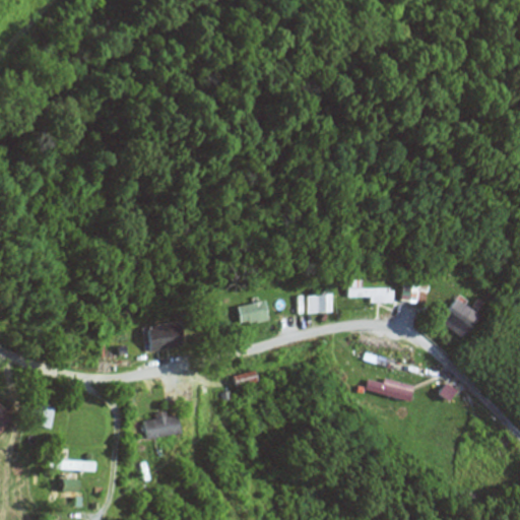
[(368,297),(368,303),(392,303),(392,276),(345,275),(345,297),(368,297)]
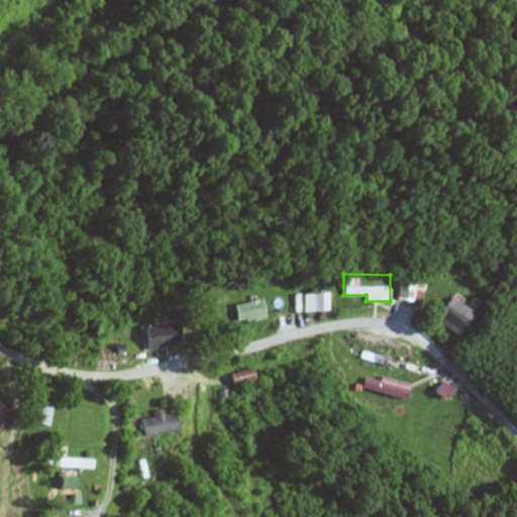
[(422,281),(403,281),(403,301),(422,301),(422,281)]
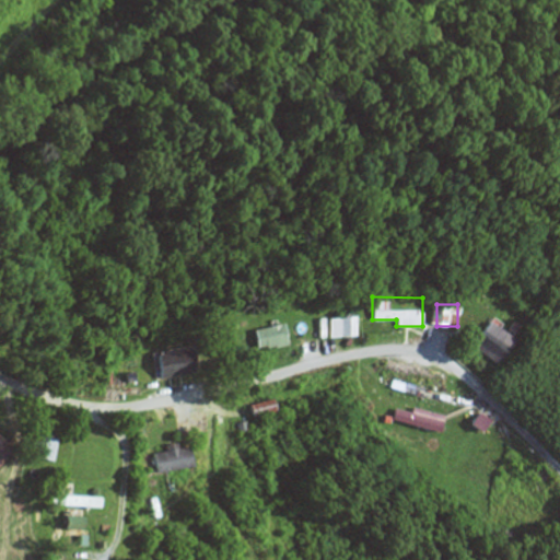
[(473,347),(501,364),(516,340),(488,322),(473,347)]
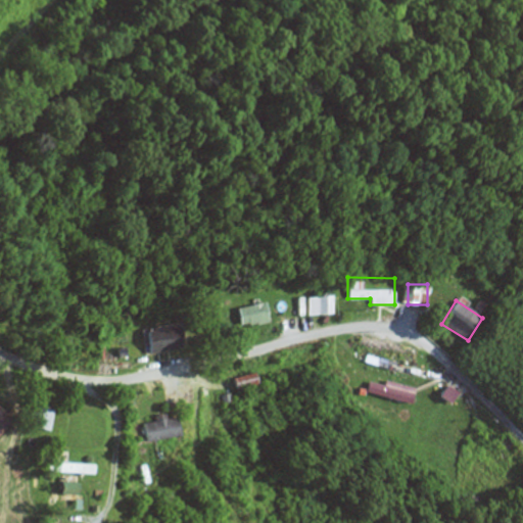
[(268,321),(264,301),(236,307),(241,327),(268,321)]
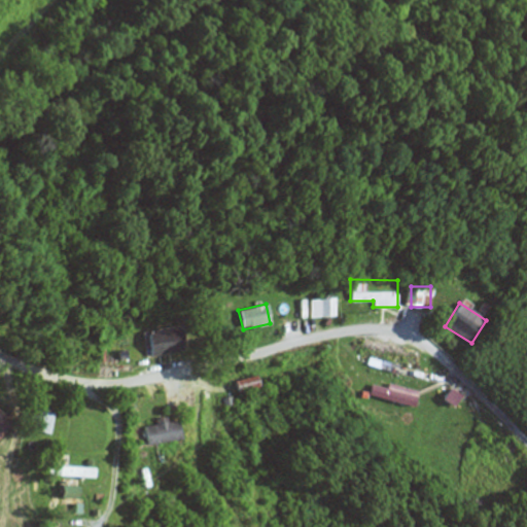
[(311,316),(334,316),(334,305),(311,305),(311,316)]
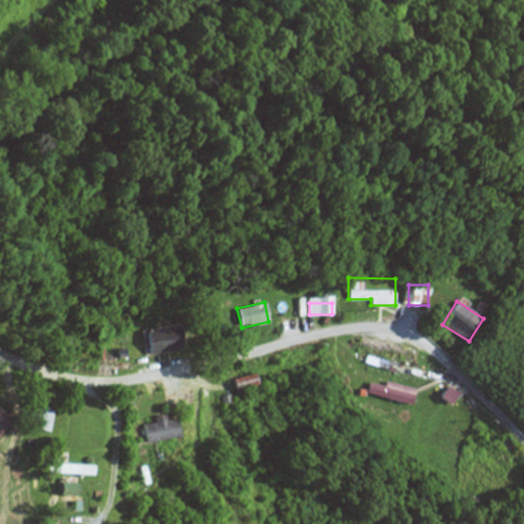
[(186,346),(180,322),(141,332),(148,356),(186,346)]
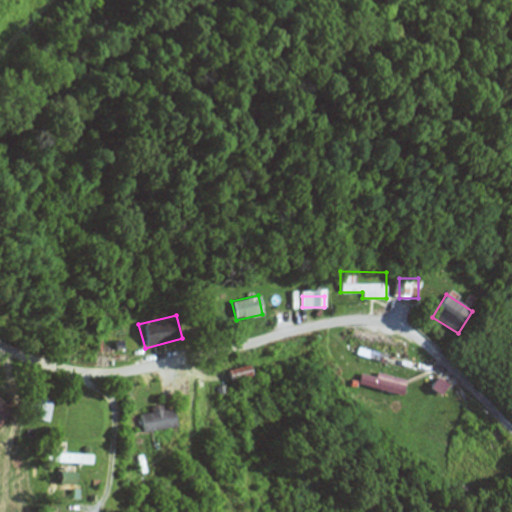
[(232,370),(235,381),(256,376),(254,365),(232,370)]
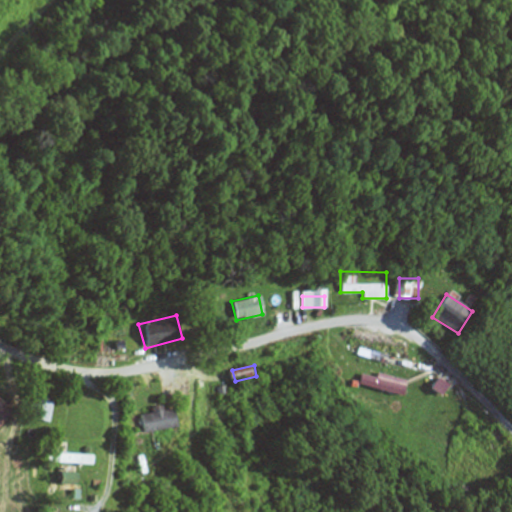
[(408,392),(411,379),(382,372),(381,376),(368,372),(365,381),(408,392)]
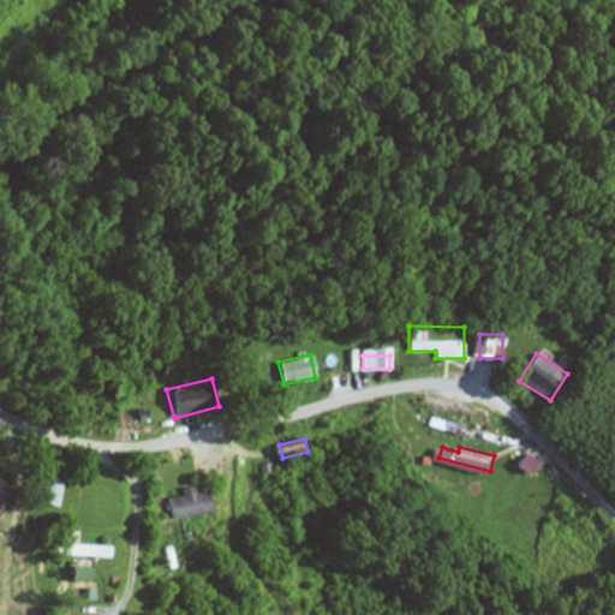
[(65,482),(42,477),(37,502),(59,507),(65,482)]
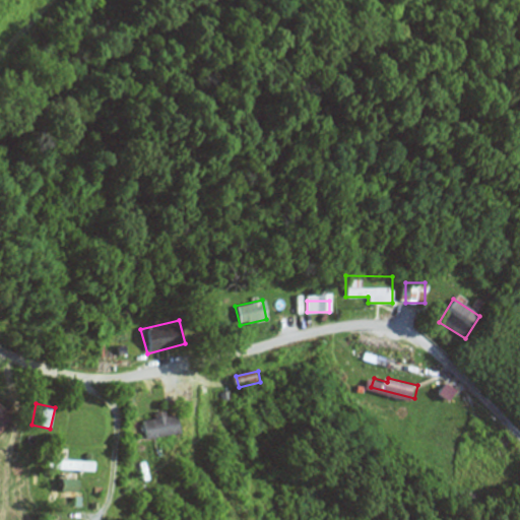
[(0,435),(15,417),(0,404),(0,435)]
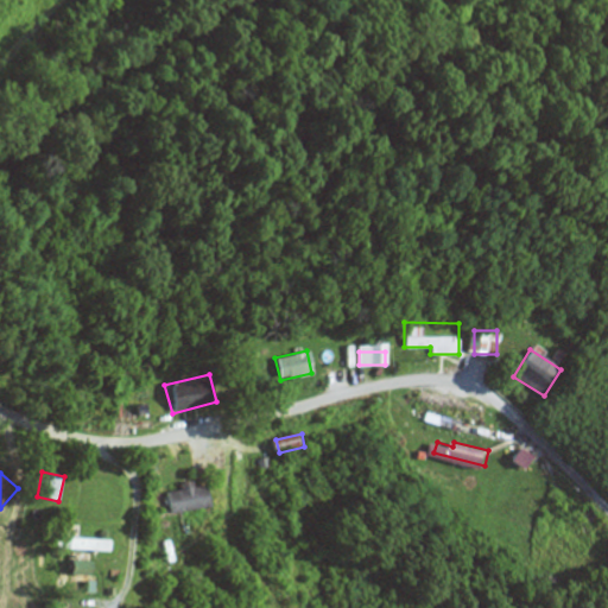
[(209,482),(183,486),(183,489),(170,492),(172,513),(211,508),(209,482)]
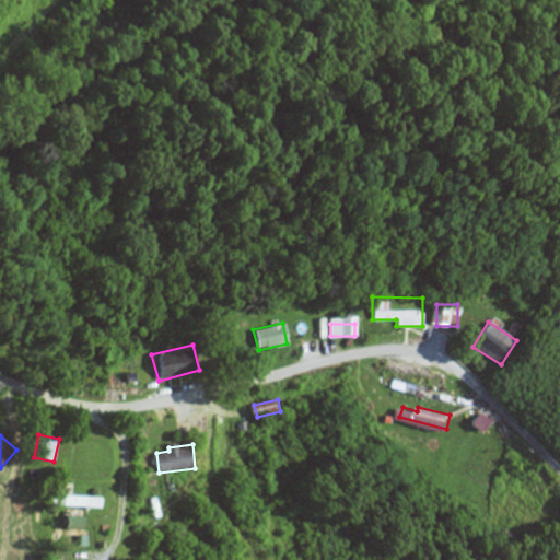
[(86,535),(86,506),(68,506),(68,535),(86,535)]
